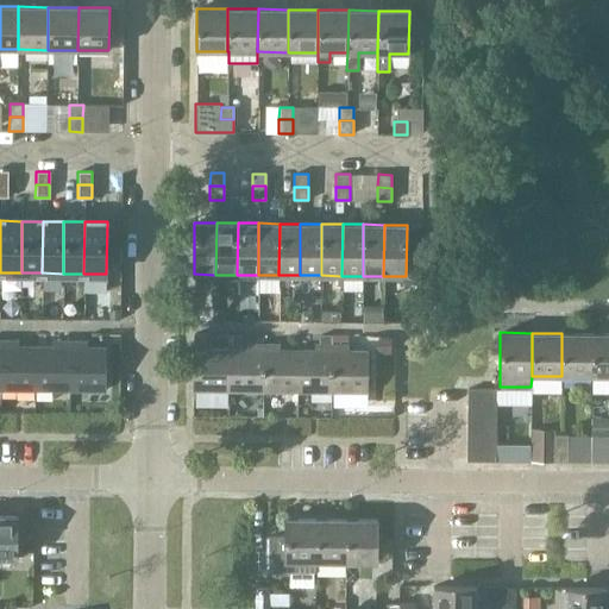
[(591,376),(591,333),(562,333),(562,376),(591,376)]
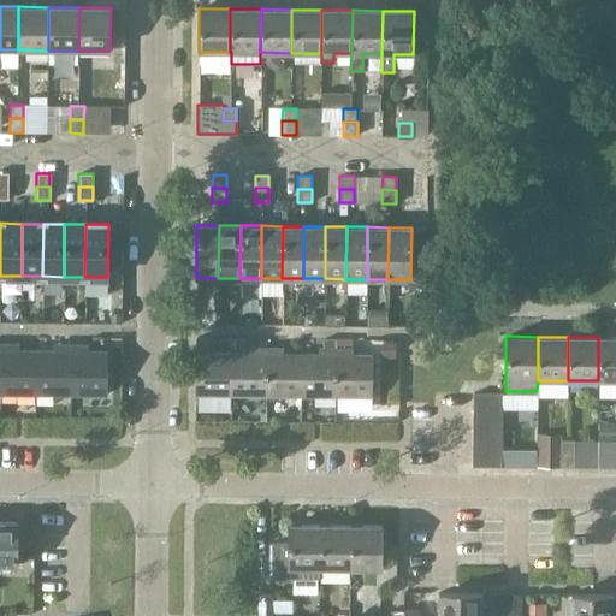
[(615,380),(615,337),(598,337),(598,380),(615,380)]
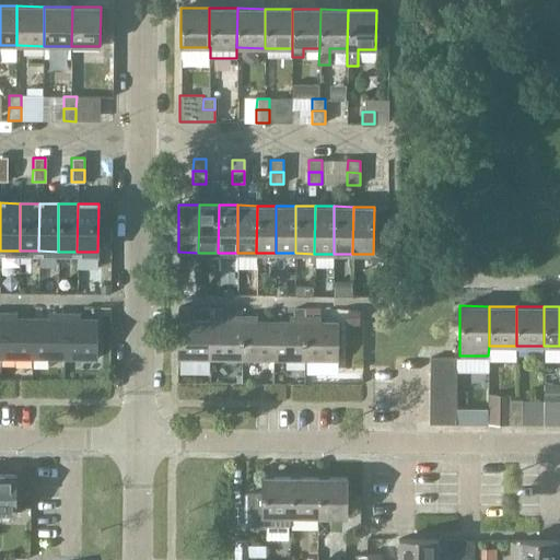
[(32,358),(33,318),(16,318),(16,314),(1,314),(1,357),(32,358)]
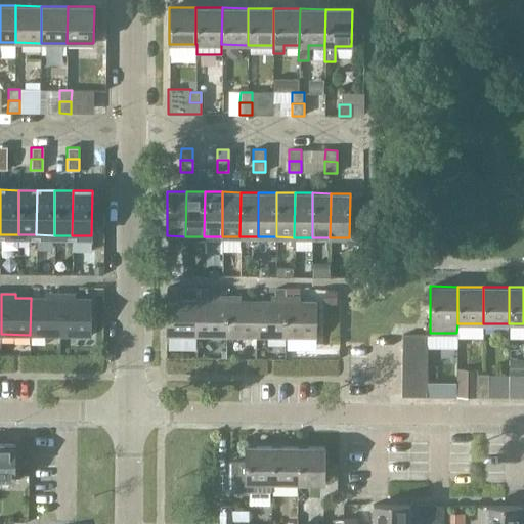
[(59,335),(59,294),(46,294),(46,298),(31,298),(30,335),(59,335)]
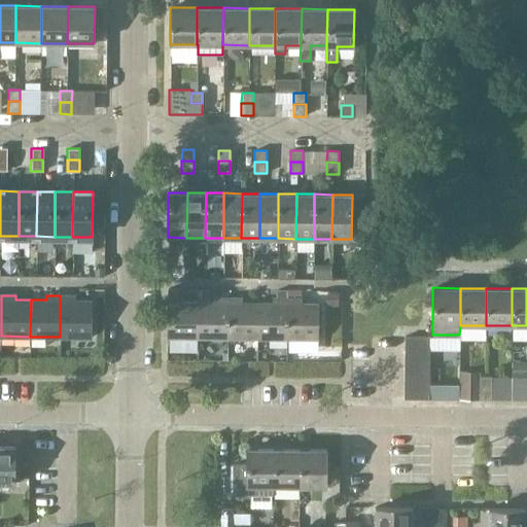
[(60,295),(60,337),(91,337),(92,301),(74,301),(74,295),(60,295)]
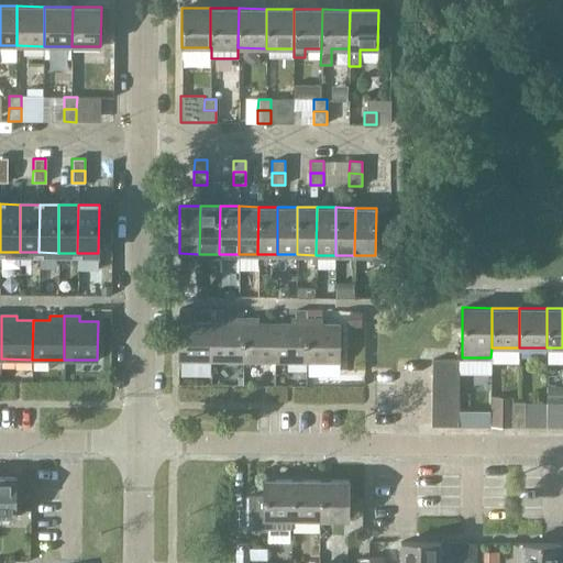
[(211,361),(211,322),(195,322),(195,317),(178,317),(178,361),(211,361)]
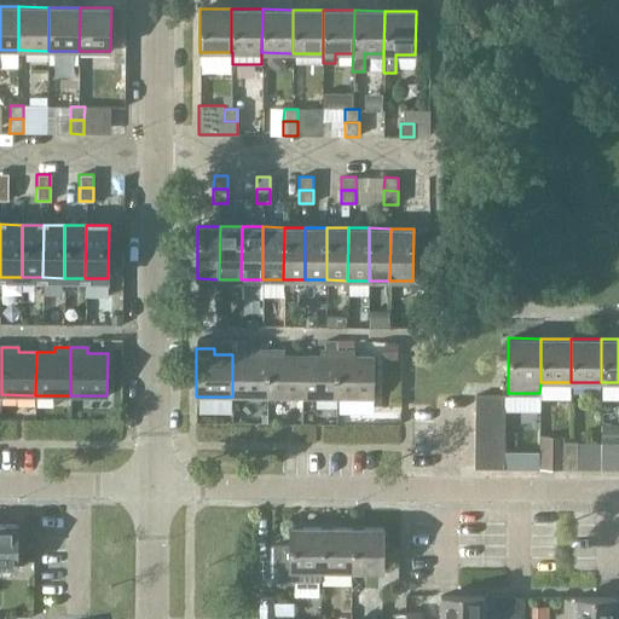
[(266,397),(267,348),(250,348),(250,354),(232,354),(232,397),(266,397)]
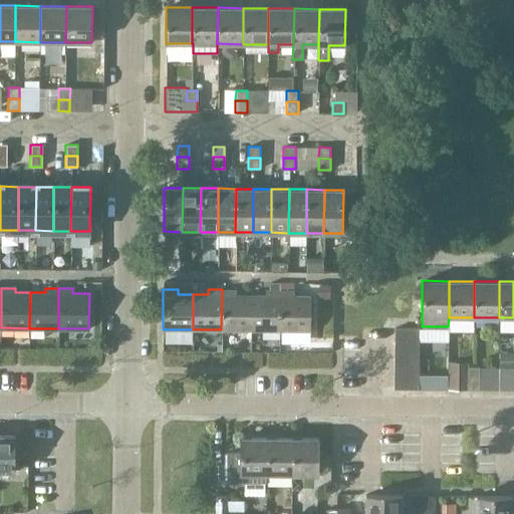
[(250,329),(251,294),(236,294),(236,290),(222,289),(221,329),(250,329)]
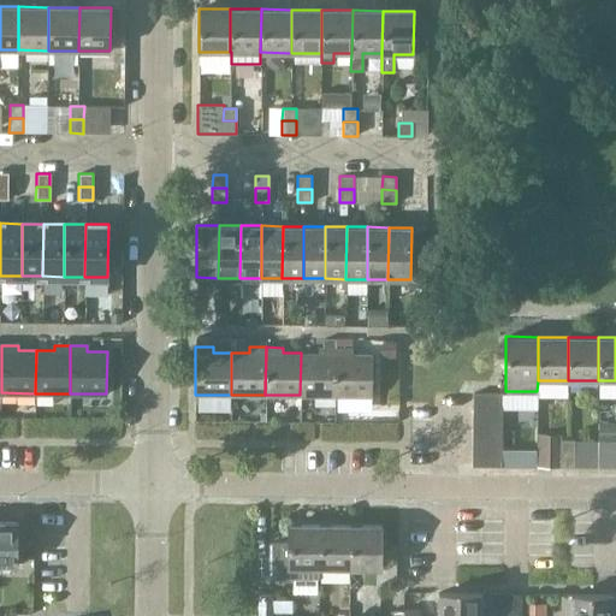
[(335,396),(335,348),(319,348),(319,354),(301,353),(300,395),(335,396)]
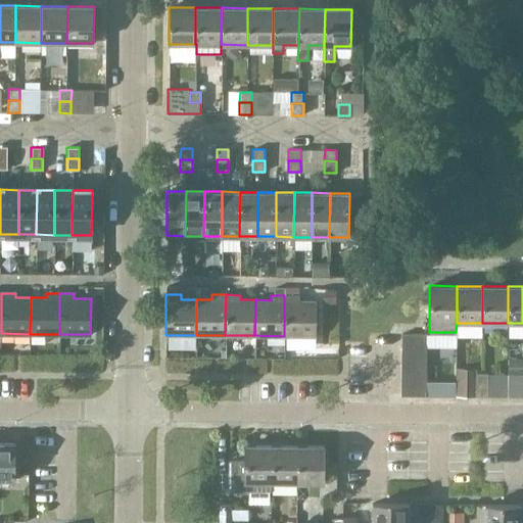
[(284,295),(284,336),(315,336),(315,300),(298,300),(298,295),(284,295)]
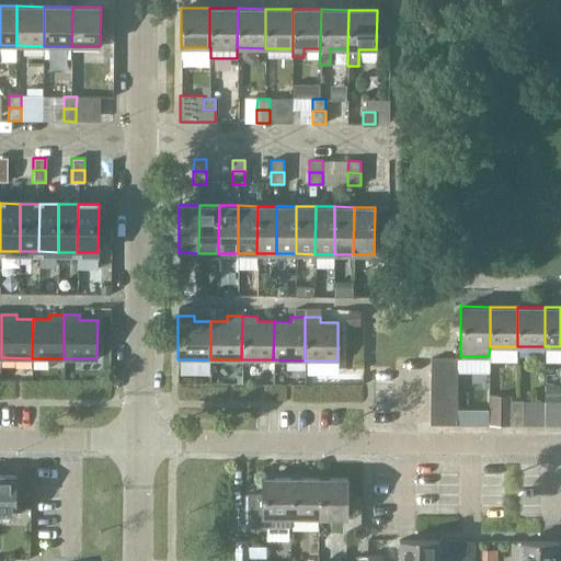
[(457,371),(457,358),(431,357),(430,370),(457,371)]
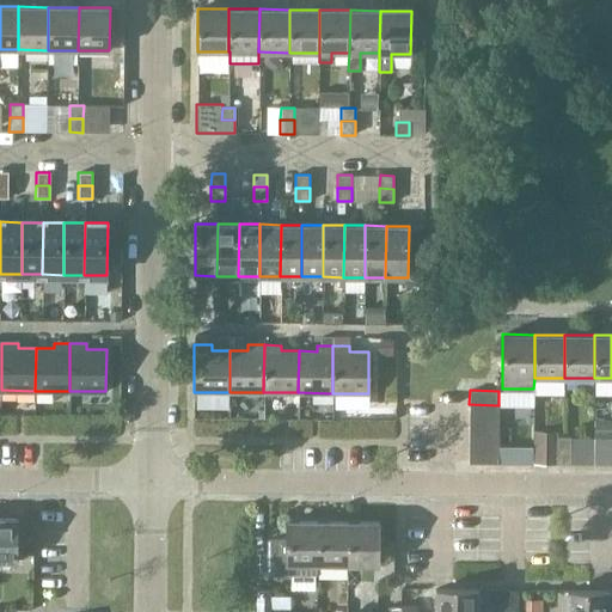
[(534,408),(534,392),(500,391),(499,407),(534,408)]
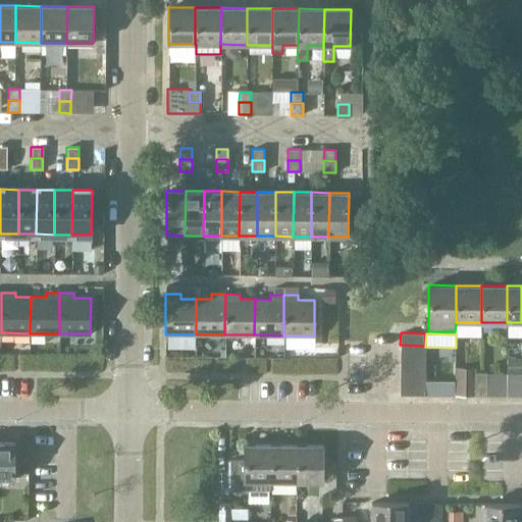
[(424,358),(425,346),(400,345),(400,358),(424,358)]
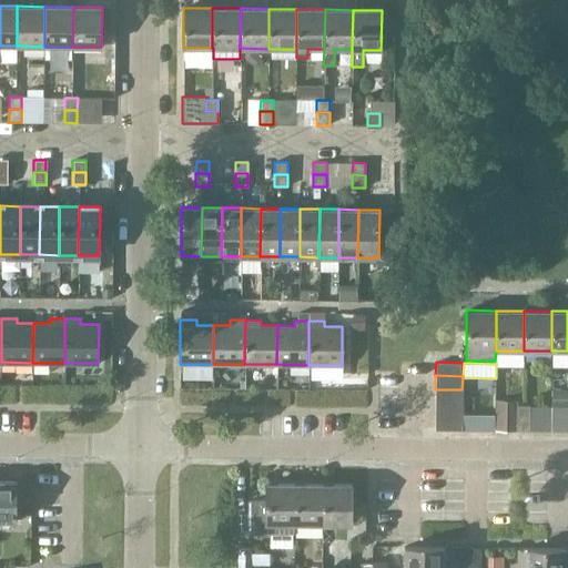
[(462,403),(462,389),(435,389),(435,403),(462,403)]
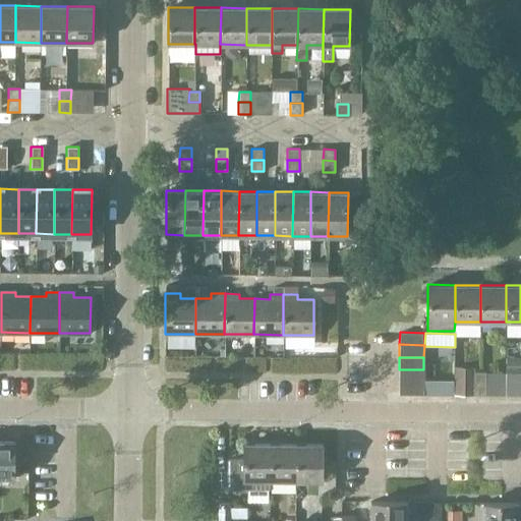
[(423,382),(423,369),(399,369),(399,382),(423,382)]
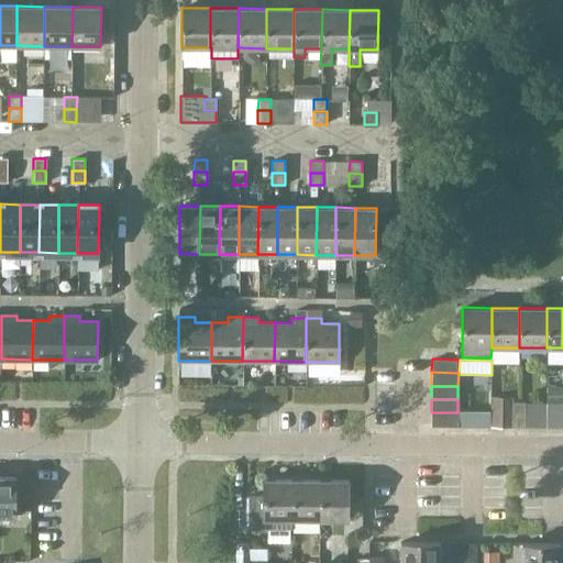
[(492,403),(490,427),(525,427),(525,414),(511,414),(511,403),(492,403)]
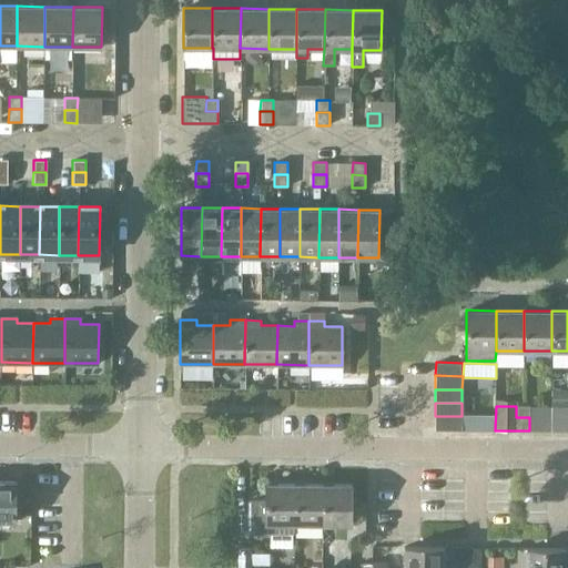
[(529,406),(516,406),(516,417),(529,417),(529,406)]
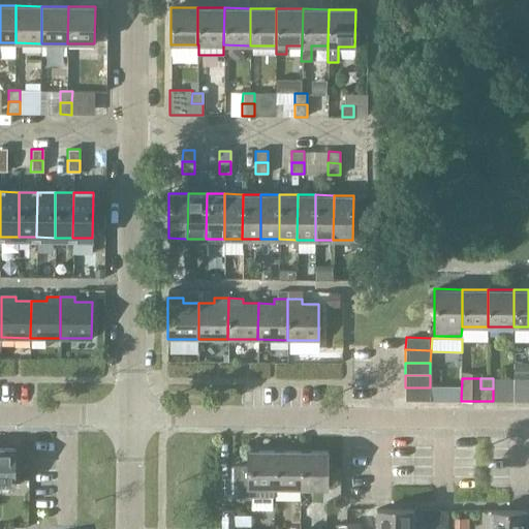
[(514,403),(512,381),(494,382),(495,404),(514,403)]
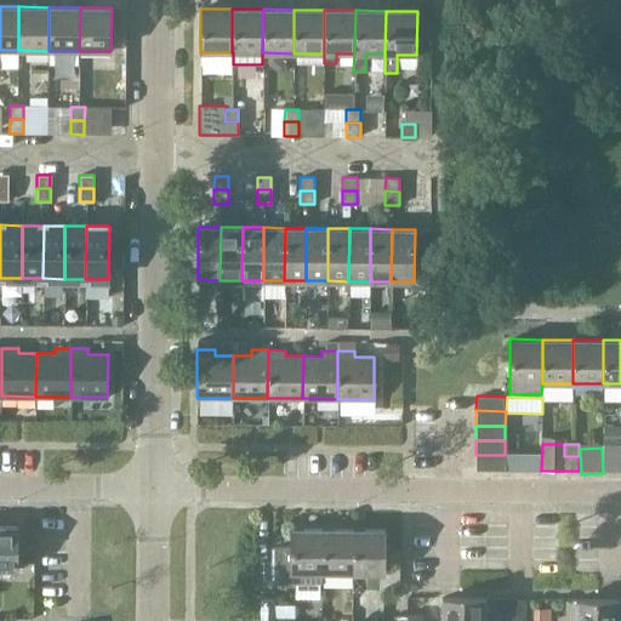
[(505,469),(505,455),(476,455),(476,469),(505,469)]
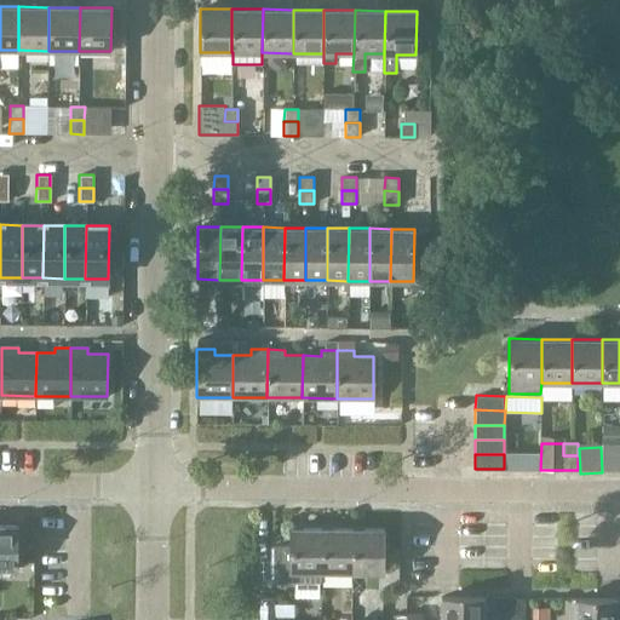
[(0,524),(0,568),(17,568),(17,524),(0,524)]
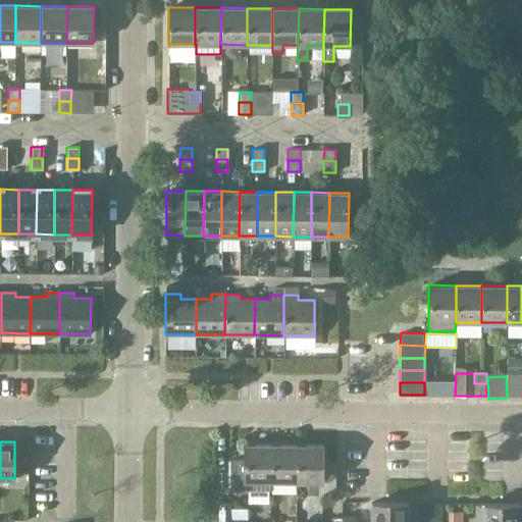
[(227,459),(227,489),(255,489),(270,489),(270,481),(270,445),(244,445),(244,459),(227,459)]
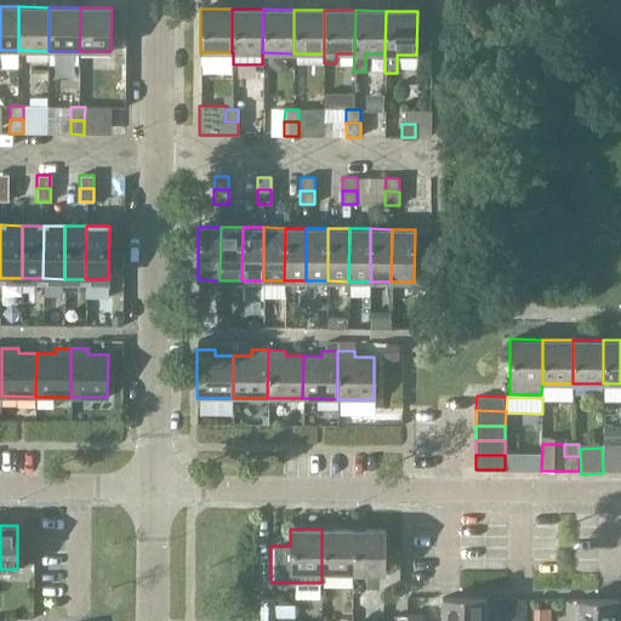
[(352,573),(352,529),(322,529),(322,573),(352,573)]
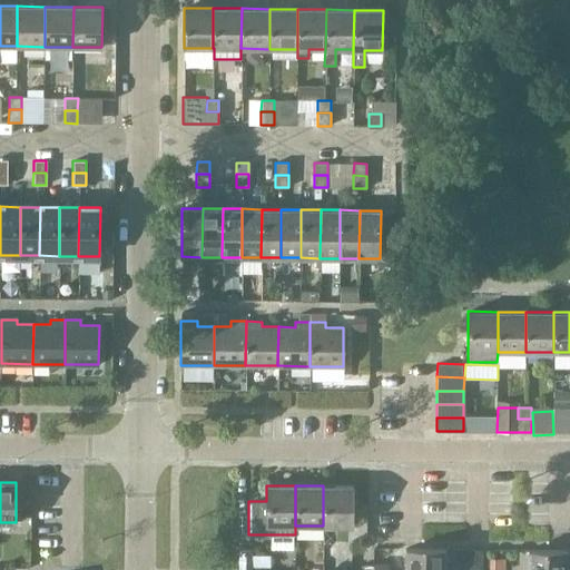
[(323,485),(323,526),(352,526),(353,487),(323,485)]
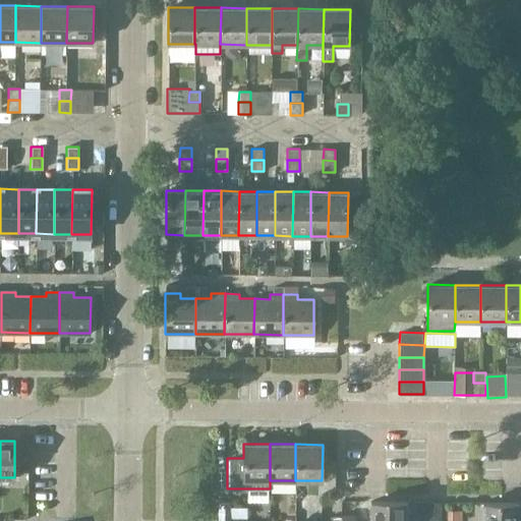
[(446,465),(446,480),(461,480),(461,465),(446,465)]
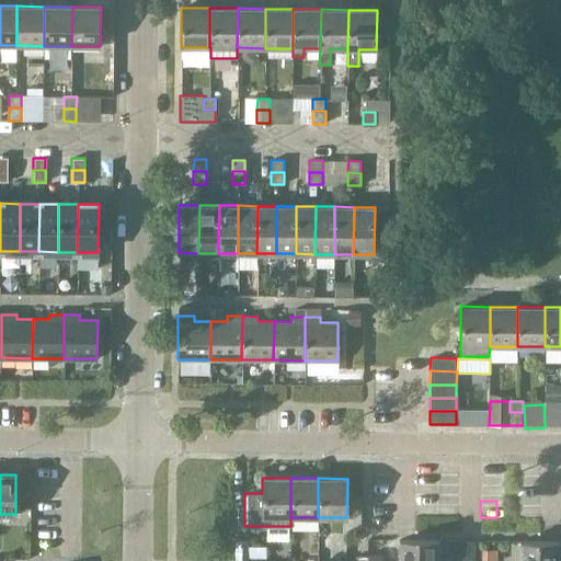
[(437,560),(438,541),(438,540),(399,539),(398,560),(437,560)]
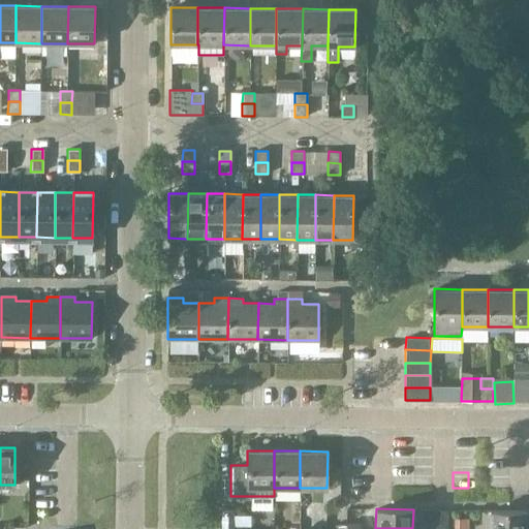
[(526,528),(527,512),(527,510),(490,510),(489,528),(526,528)]
